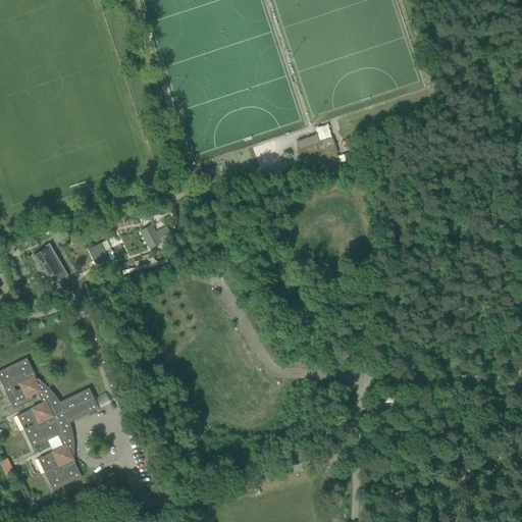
[(319,142),(318,140),(312,137),(296,142),(298,149),(296,149),(301,165),(305,163),(311,183),(343,172),(340,163),(356,158),(354,151),(335,157),(334,154),(337,153),(332,138),(319,142)]
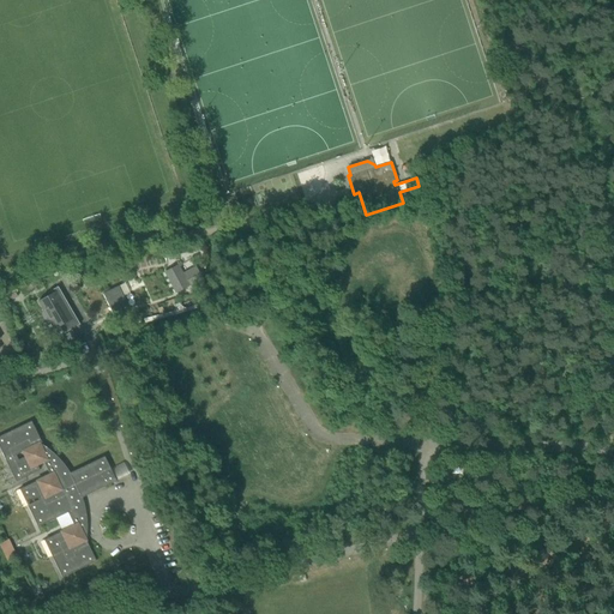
[(420,188),(401,194),(403,199),(421,193),(420,188)]
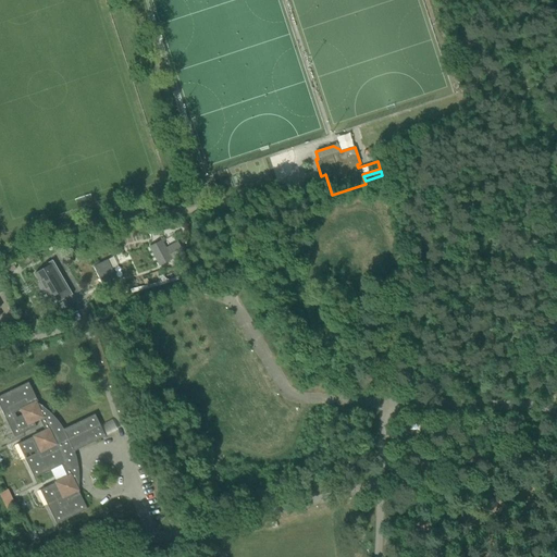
[(161,242),(149,247),(160,265),(173,259),(173,260),(184,255),(177,243),(165,249),(161,242)]
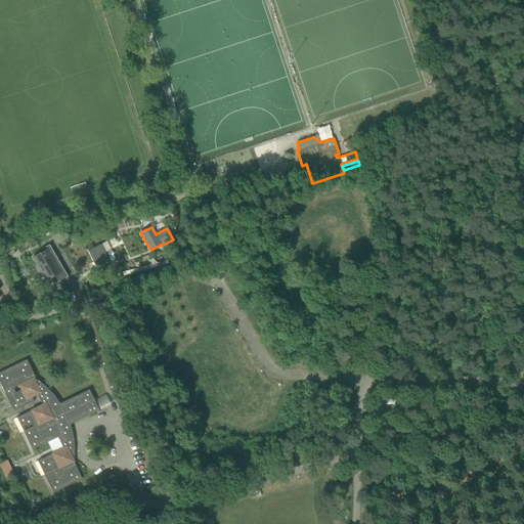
[(46,271),(54,285),(68,277),(49,245),(41,250),(42,252),(33,258),(42,274),(46,271)]
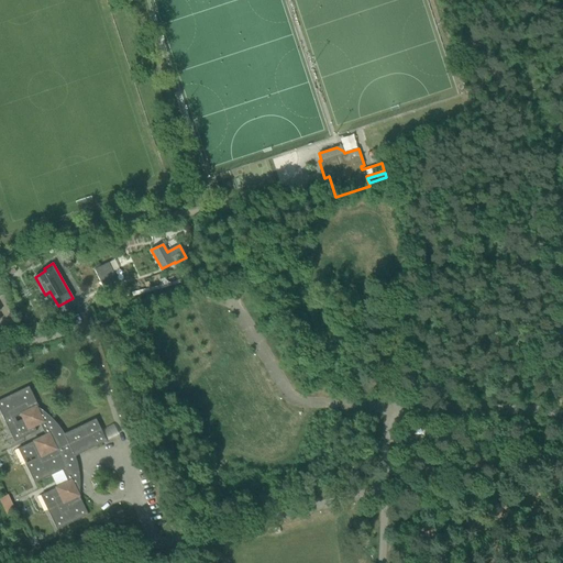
[(109,263),(95,269),(103,288),(118,280),(109,263)]
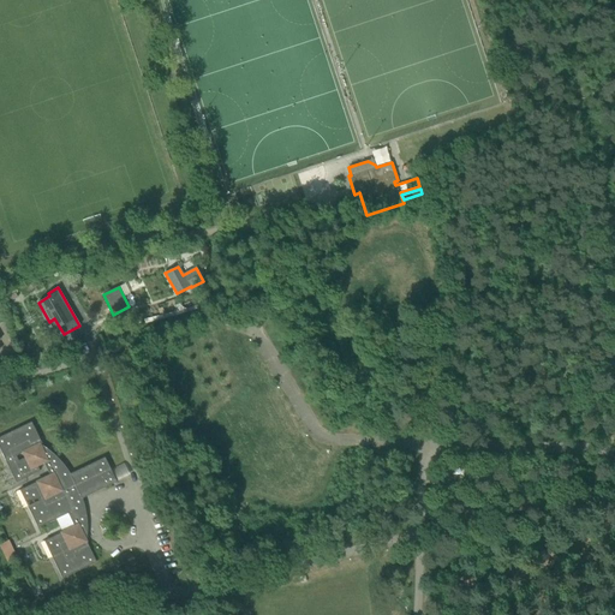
[(72,333),(58,341),(65,353),(79,346),(72,333)]
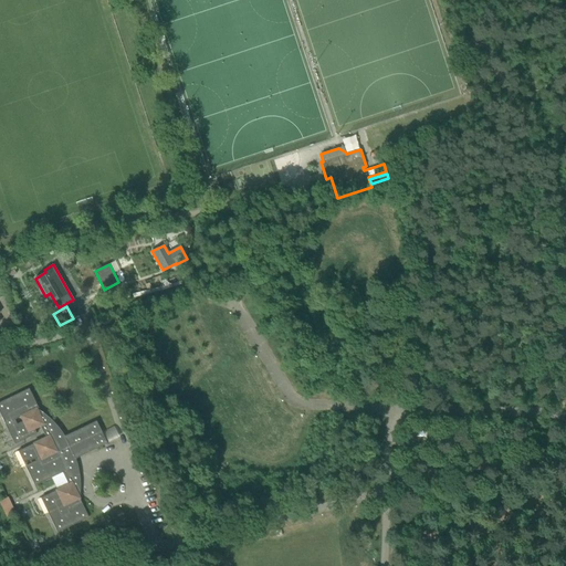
[(35,321),(27,325),(33,336),(41,331),(35,321)]
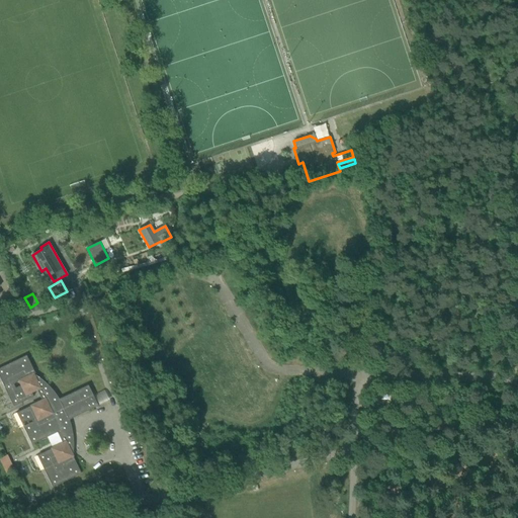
[(36,390),(42,401),(59,400),(57,397),(56,395),(54,392),(52,390),(49,386),(47,384),(45,382),(41,380),(39,378),(36,381),(33,374),(35,373),(26,355),(0,367),(0,378),(5,389),(19,381),(21,386),(20,386),(19,386),(18,386),(17,386),(17,387),(16,387),(15,389),(14,392),(13,395),(14,398),(15,400),(18,402),(21,402),(22,402),(23,402),(24,401),(25,401),(26,400),(27,399),(28,400),(33,397),(31,393),(36,390)]
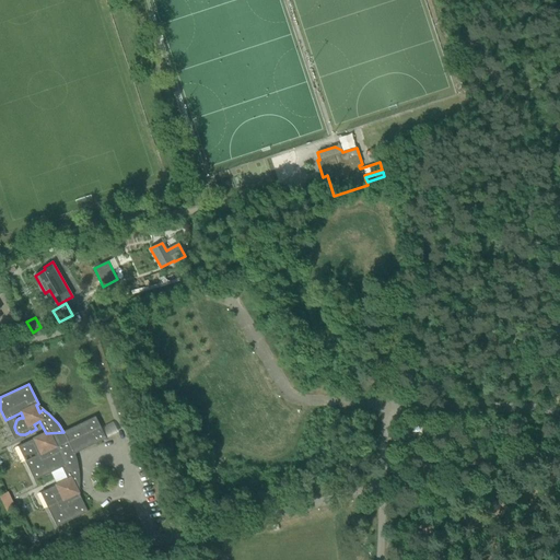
[(74,454),(76,454),(106,439),(95,417),(63,432),(46,433),(34,439),(34,440),(33,440),(32,441),(31,441),(30,441),(28,442),(27,442),(26,443),(25,445),(24,448),(24,453),(25,455),(25,456),(35,454),(35,456),(25,461),(34,481),(62,467),(74,454)]
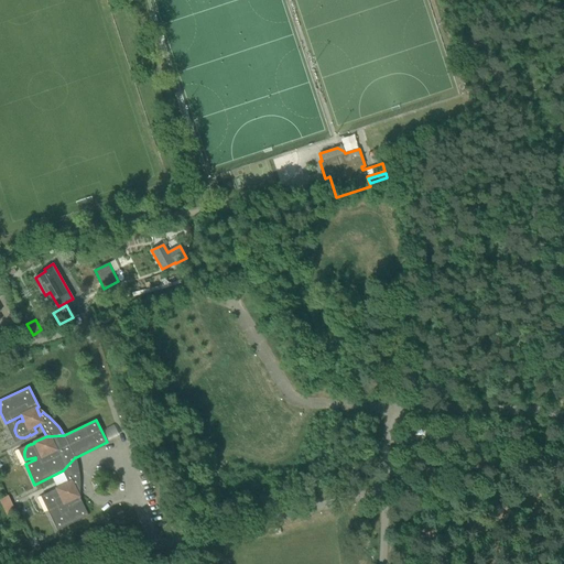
[(75,457),(63,470),(68,483),(56,488),(56,490),(55,490),(54,490),(53,490),(52,490),(51,491),(50,491),(50,492),(47,496),(46,499),(46,502),(49,505),(47,505),(47,506),(53,505),(54,508),(47,511),(57,531),(88,516),(75,488),(79,488),(79,485),(79,481),(79,478),(79,475),(78,470),(78,467),(77,464),(76,461),(75,457)]
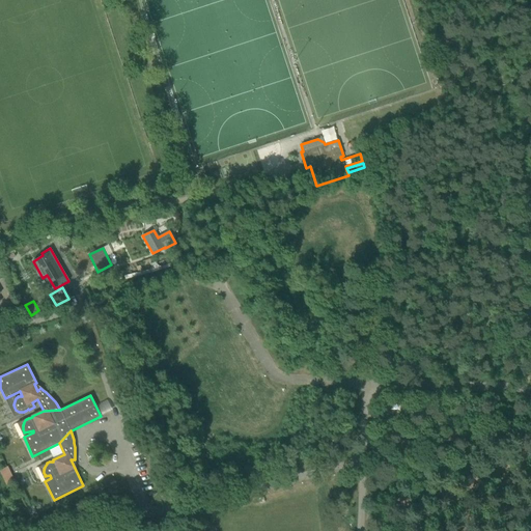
[(0,472),(5,484),(14,480),(7,466),(0,469),(0,472)]
